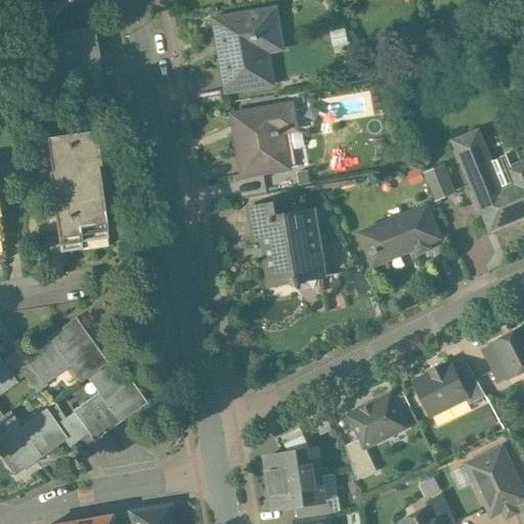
[(275,10),(218,20),(222,42),(225,41),(227,53),(221,54),(227,92),(271,85),(268,66),(263,67),(259,42),(280,39),(275,10)]
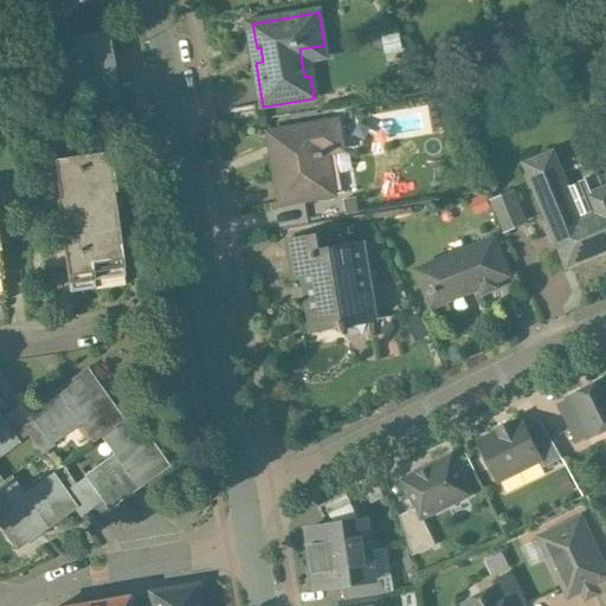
[(107,32),(60,39),(69,86),(75,85),(78,105),(118,100),(107,32)]
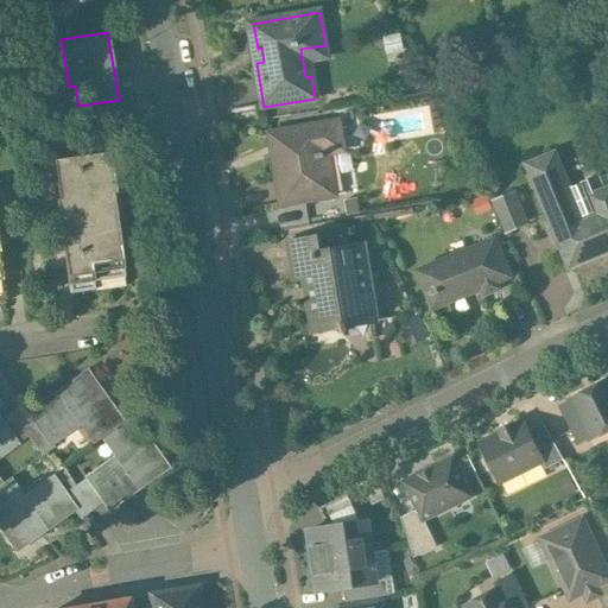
[(340,122),(270,134),(276,166),(277,166),(284,206),(336,196),(329,154),(344,151),(340,122)]
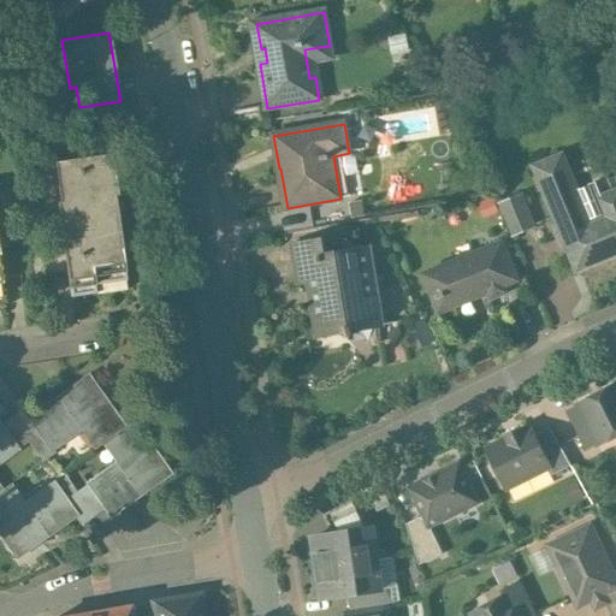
[(118,153),(49,164),(57,203),(53,203),(70,297),(126,289),(111,196),(125,194),(118,153)]
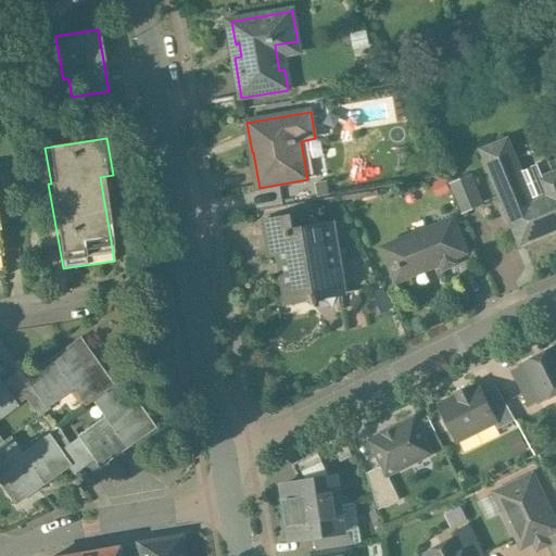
[(555,174),(542,180),(538,168),(538,166),(535,167),(520,174),(510,151),(507,142),(500,146),(483,152),(522,244),(555,230),(555,174)]
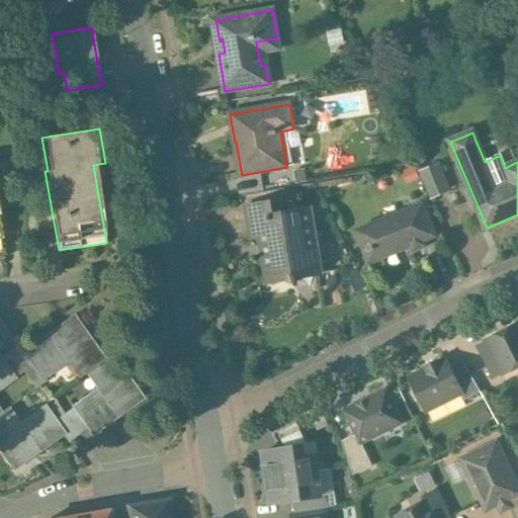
[(439,164),(422,171),(433,199),(450,192),(439,164)]
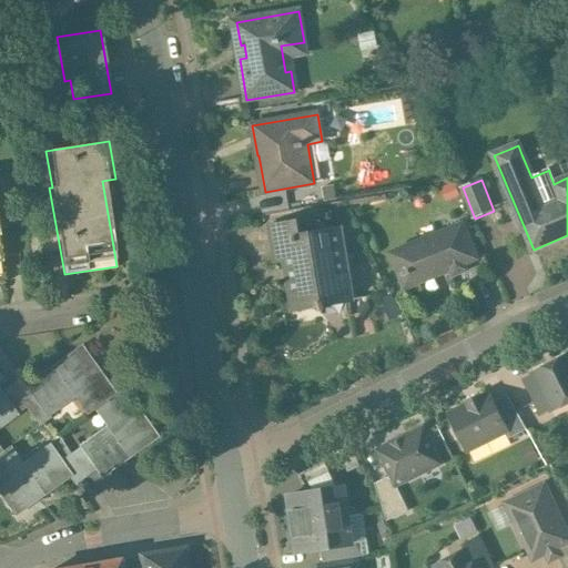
[(297,223),(271,227),(275,261),(287,259),(303,256),(300,236),(297,223)]
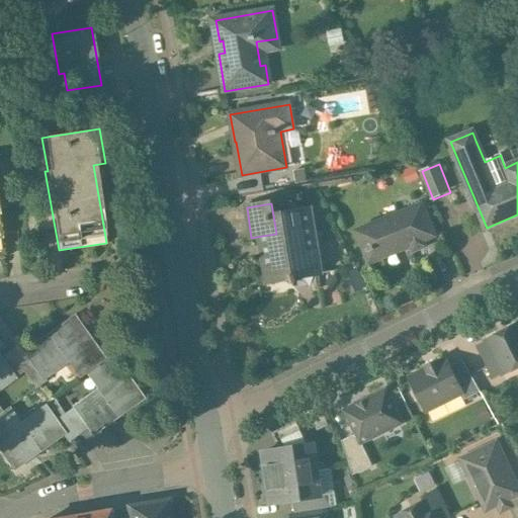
[(436,238),(423,204),(412,208),(425,242),(436,238)]
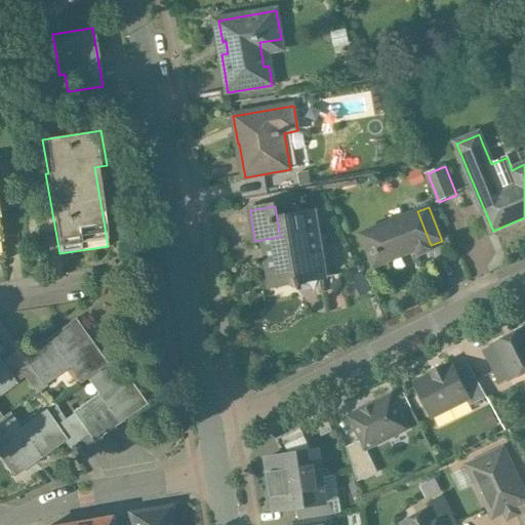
[(417,211),(362,233),(375,267),(417,250),(418,255),(433,250),(431,245),(417,211)]
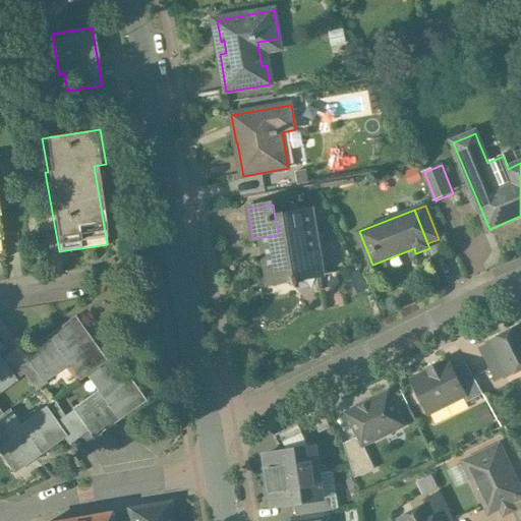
[(309,212),(275,217),(278,235),(264,237),(272,283),(292,280),(293,285),(298,284),(297,279),(321,275),(309,212)]
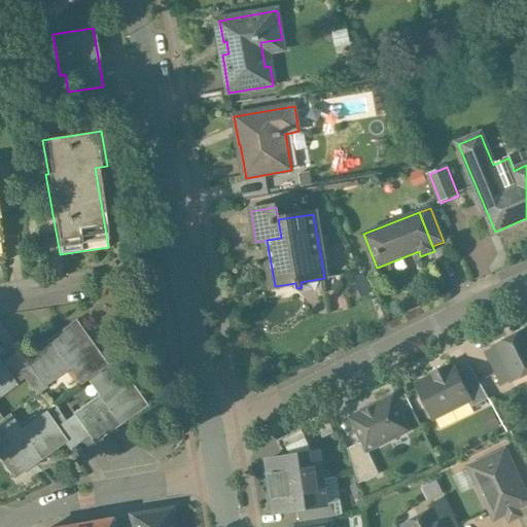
[(74,322),(24,358),(20,352),(10,358),(35,393),(69,369),(80,385),(86,380),(105,366),(74,322)]
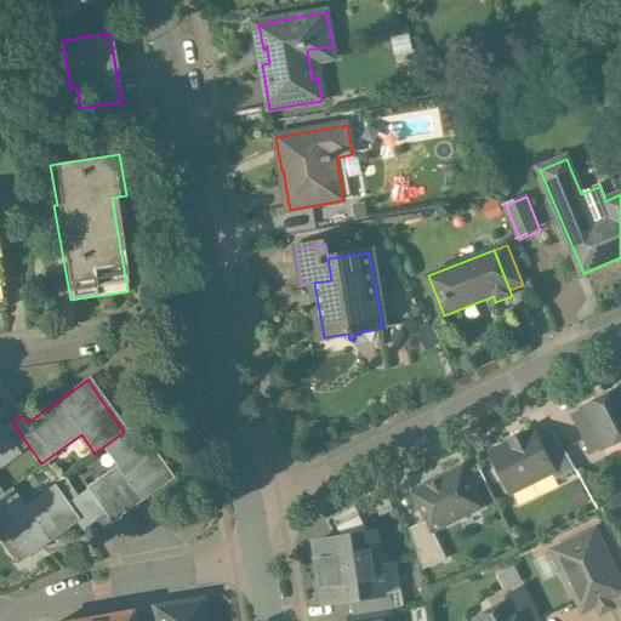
[(620,389),(584,409),(603,449),(620,439),(620,389)]
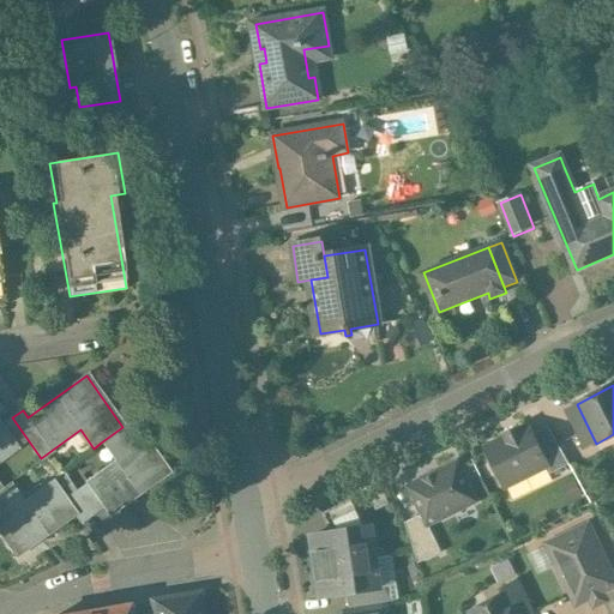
[(596,444),(577,404),(565,411),(584,450),(596,444)]
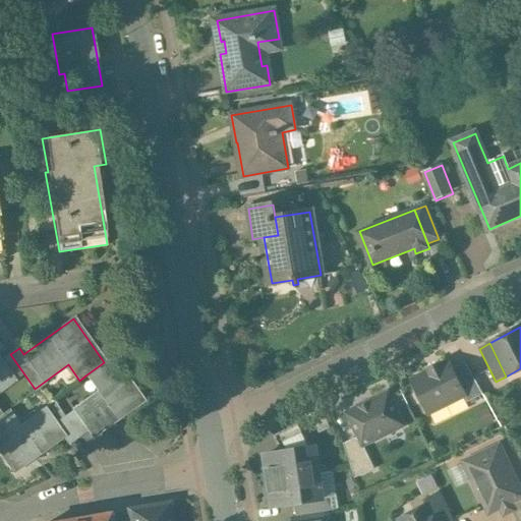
[(0,361),(0,415),(2,414),(0,411),(0,393),(16,382),(14,380),(20,374),(32,391),(35,389),(10,354),(0,361)]
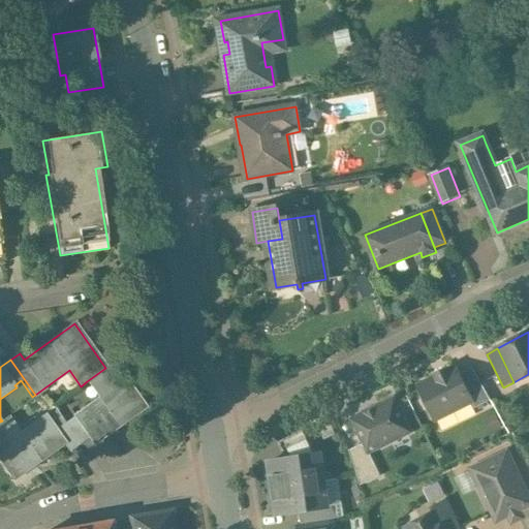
[(145,406),(114,363),(105,368),(87,381),(98,397),(72,415),(73,416),(65,422),(79,441),(89,434),(94,442),(145,406)]
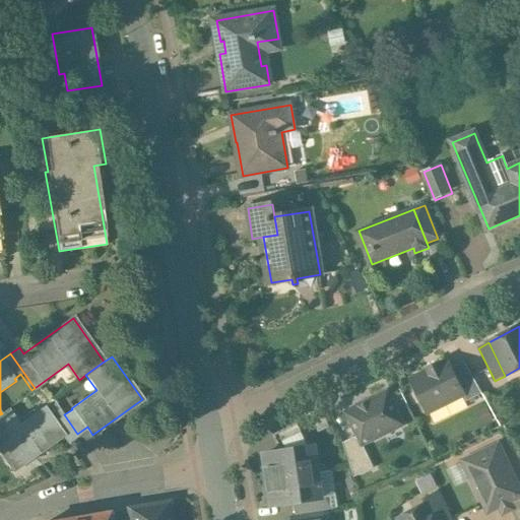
[(448,362),(441,365),(440,363),(428,369),(429,371),(411,380),(428,412),(464,395),(465,395),(452,368),(448,362)]
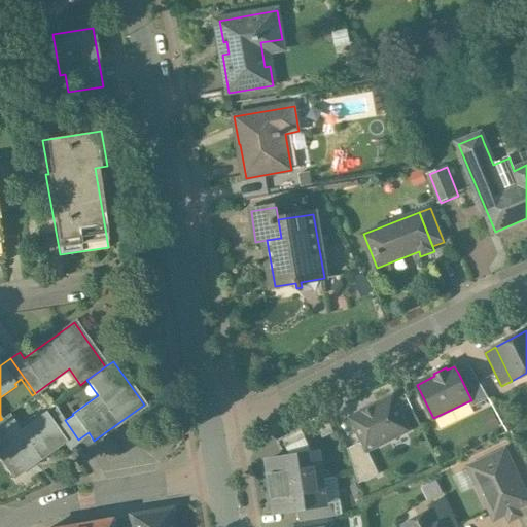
[(489,399),(470,366),(458,373),(471,400),(470,400),(473,407),(489,399)]
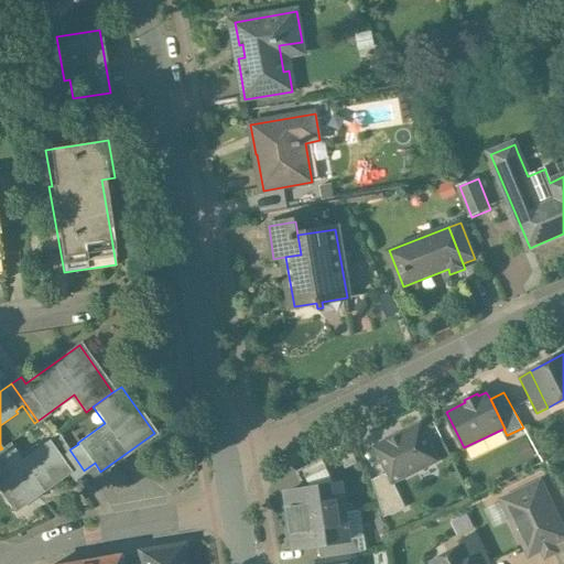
[(421,424),(375,447),(388,473),(393,484),(394,484),(438,461),(421,424)]
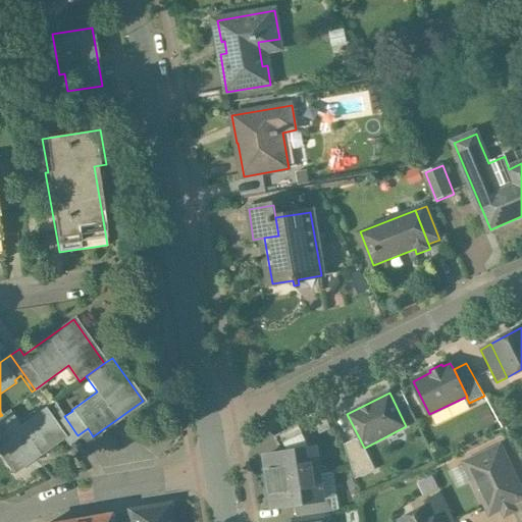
[(19,425),(9,410),(2,415),(0,416),(0,453),(13,472),(64,436),(68,441),(77,435),(64,416),(55,422),(45,408),(19,425)]
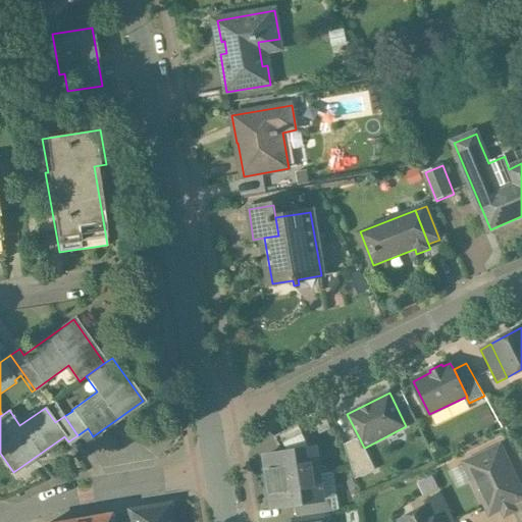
[(308,420),(297,426),(302,437),(306,436),(314,432),(308,420)]
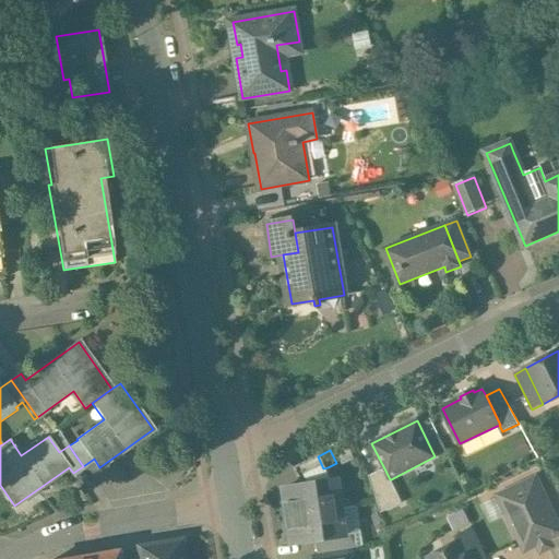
[(318,456),(294,468),(300,480),(323,468),(318,456)]
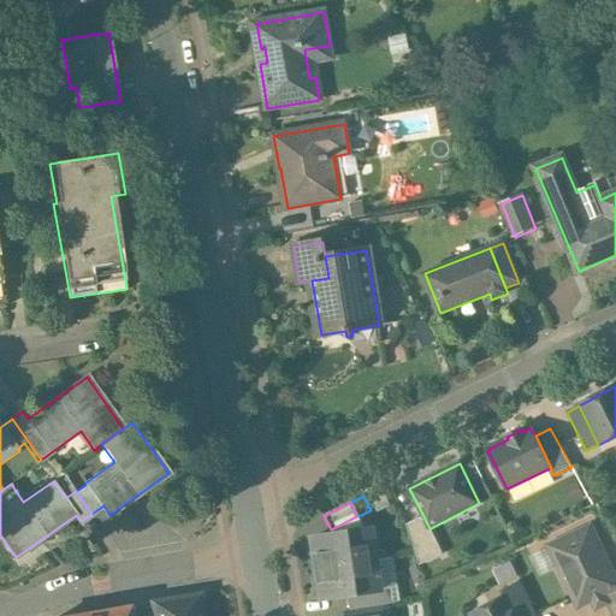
[(331,529),(324,533),(324,537),(313,538),(317,561),(313,561),(314,569),(377,560),(373,529),(368,529),(361,515),(356,516),(331,529)]
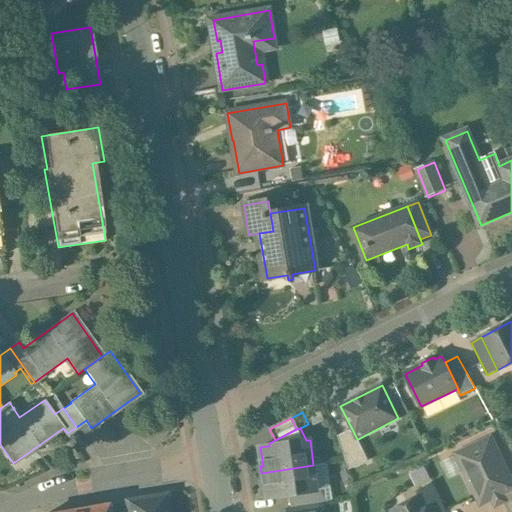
[(352,429),(338,436),(346,460),(349,470),(368,460),(358,439),(357,439),(352,429)]
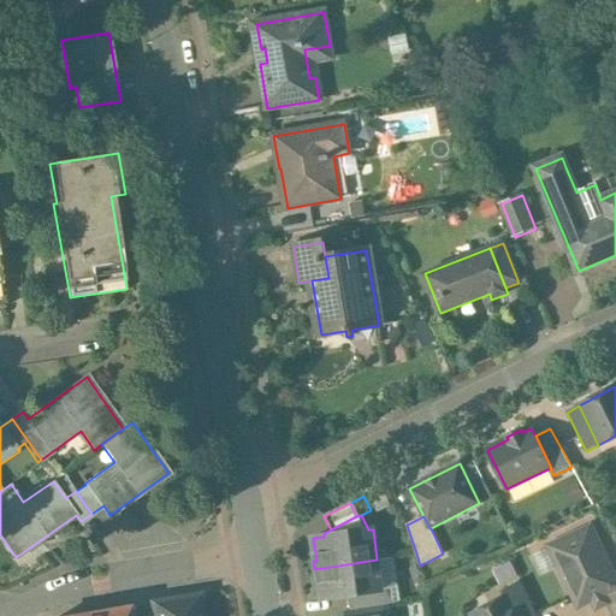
[(615,580),(590,527),(561,542),(568,556),(556,562),(579,608),(602,596),(615,588),(615,580)]
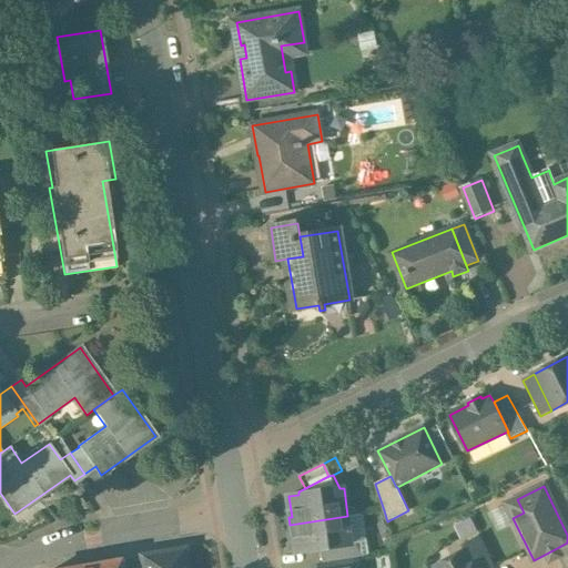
[(347,516),(290,525),(291,533),(294,533),(297,553),(322,549),(347,545),(352,544),(347,516)]
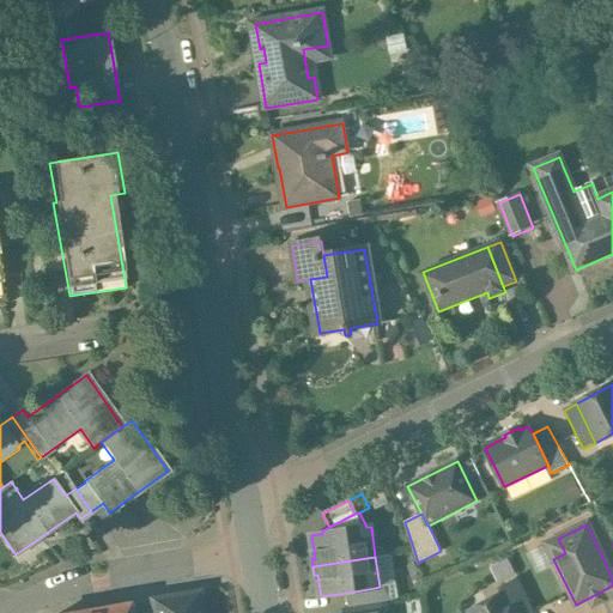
[(534,612),(519,578),(499,588),(503,596),(505,595),(513,612),(534,612)]
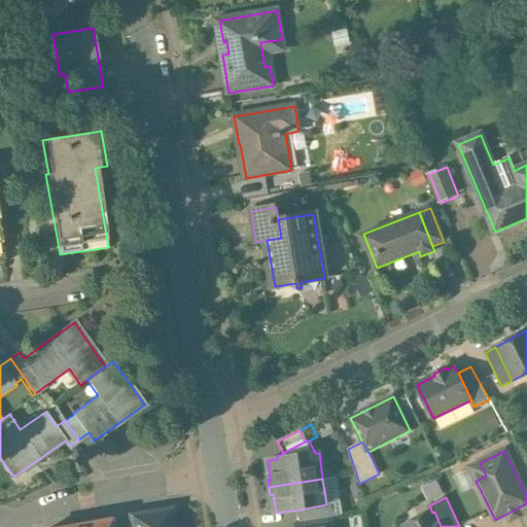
[(326,504),(322,505),(324,518),(332,517),(337,516),(335,503),(326,504)]
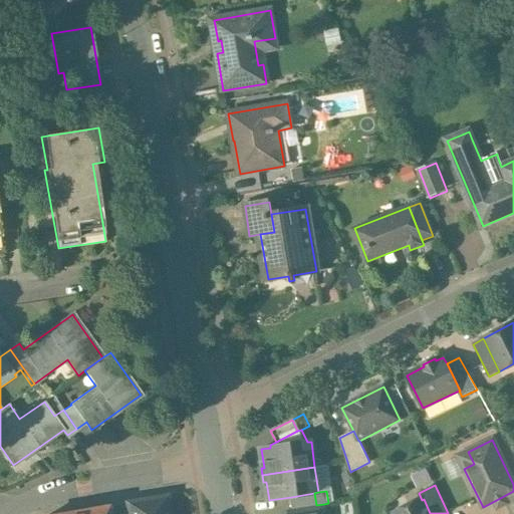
[(513,513),(513,491),(502,497),(510,513),(513,513)]
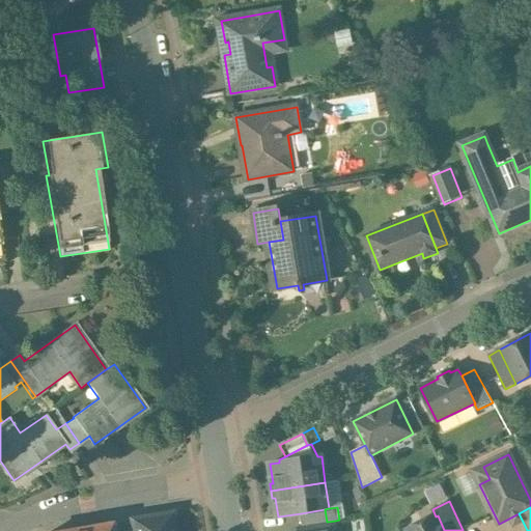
[(325,509),(301,513),(302,526),(327,522),(325,509)]
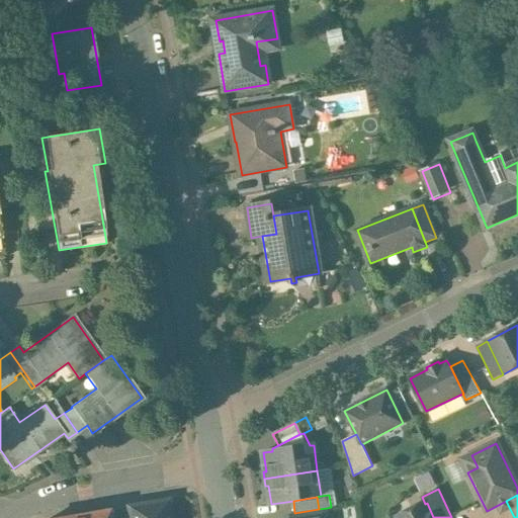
[(171,517),(169,501),(128,508),(130,517),(171,517)]
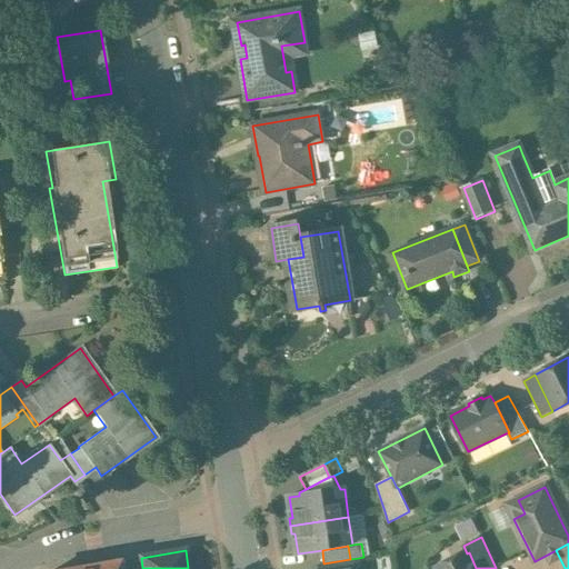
[(467,553),(436,568),(476,568),(469,552),(467,553)]
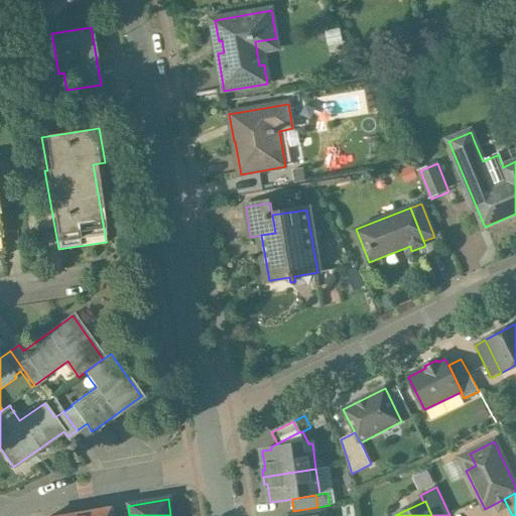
[(293,511),(289,511),(289,515),(327,515),(326,506),(317,507),(293,511)]
